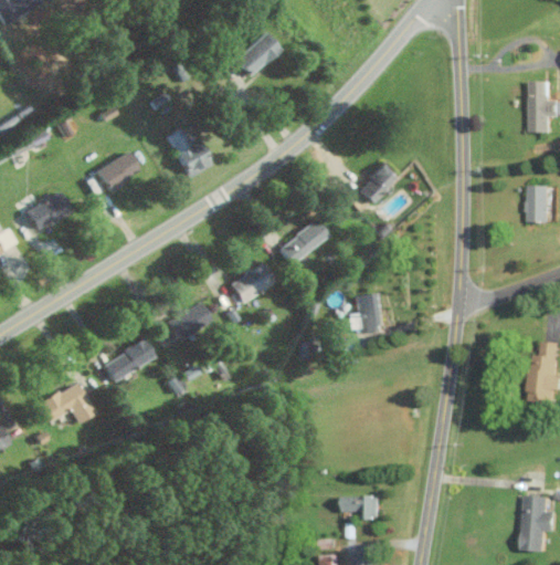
[(250,76),(281,48),(265,31),(234,61),(250,76)]
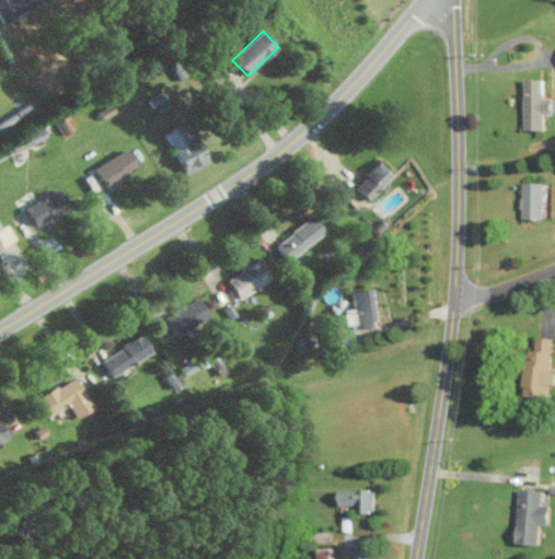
[(545,80),(525,80),(524,130),(545,131),(546,115),(554,115),(554,100),(545,99),(545,80)]
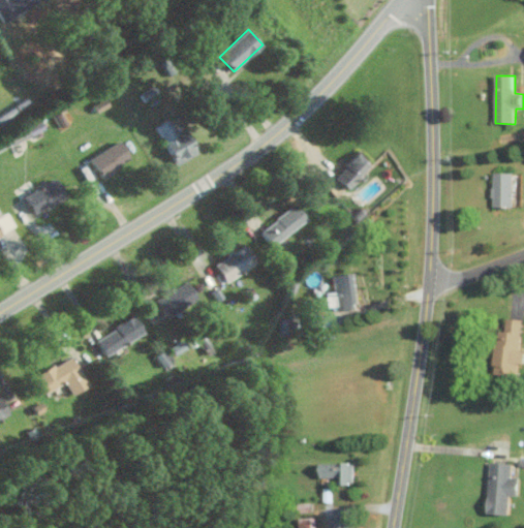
[(202,153),(187,130),(180,135),(170,118),(155,127),(180,166),(202,153)]
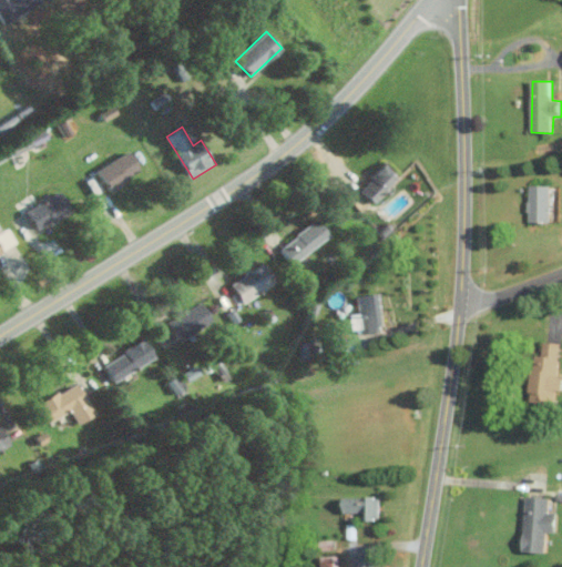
[(52,141),(48,129),(8,143),(12,155),(52,141)]
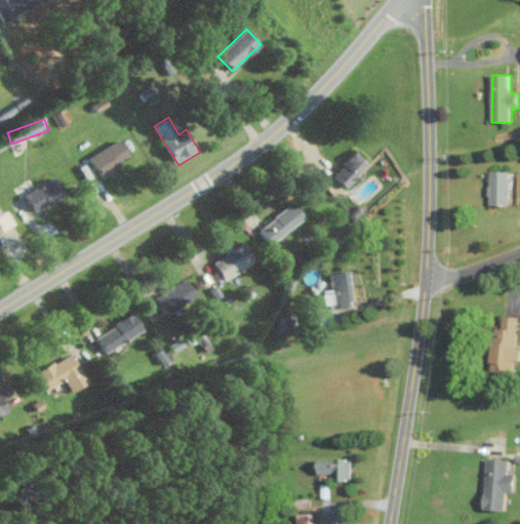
[(88,157),(97,177),(131,161),(122,142),(88,157)]
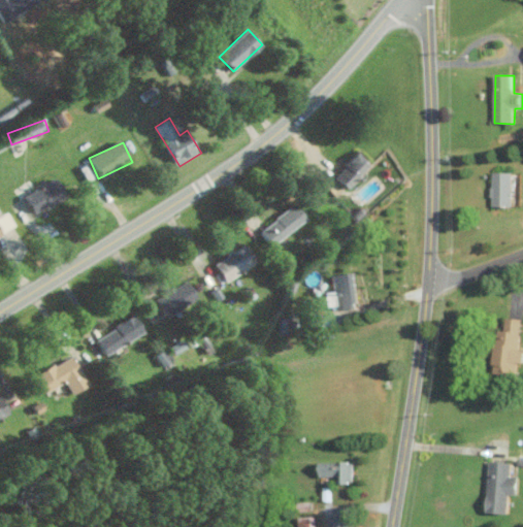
[(335,177),(350,191),(374,165),(359,152),(335,177)]
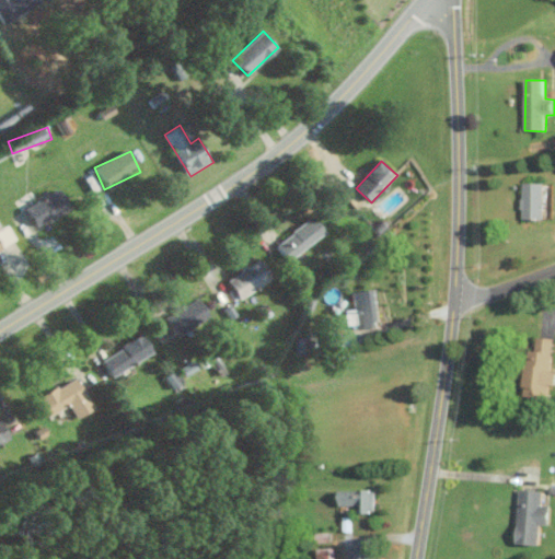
[(545,220),(546,183),(524,183),(523,219),(545,220)]
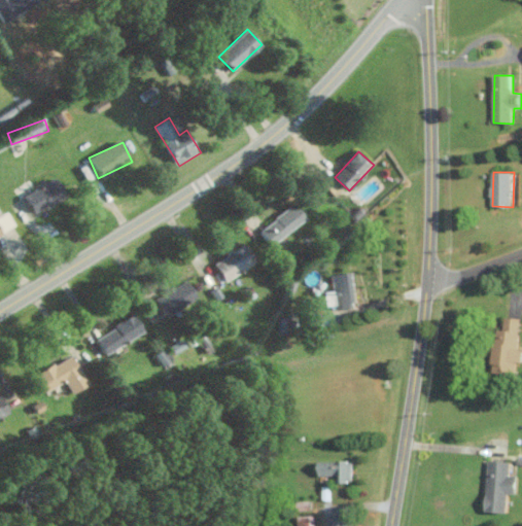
[(25,195),(34,213),(65,198),(56,179),(25,195)]
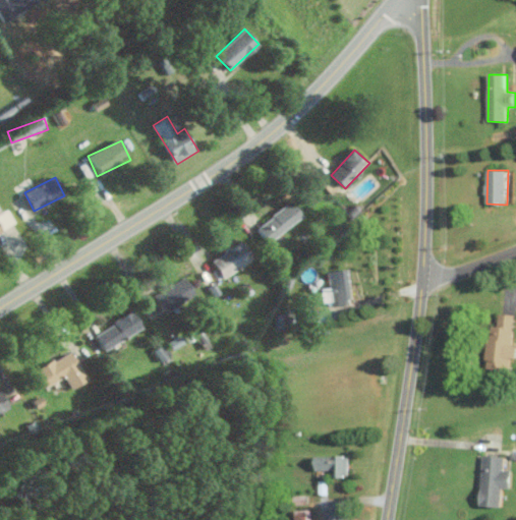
[(303,216),(290,201),(259,231),(271,245),(303,216)]
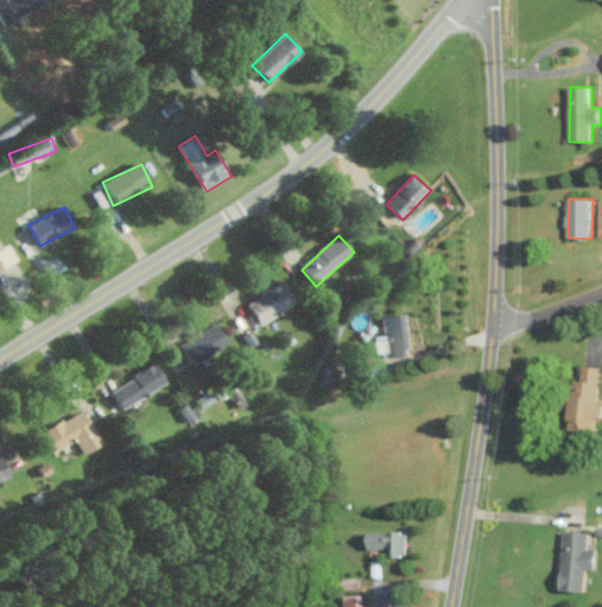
[(0,274),(21,264),(11,245),(0,250),(0,274)]
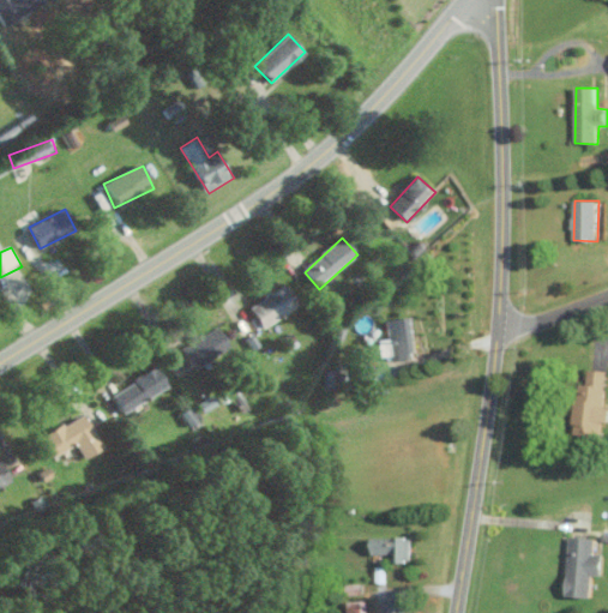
[(299,310),(287,287),(250,306),(262,329),(299,310)]
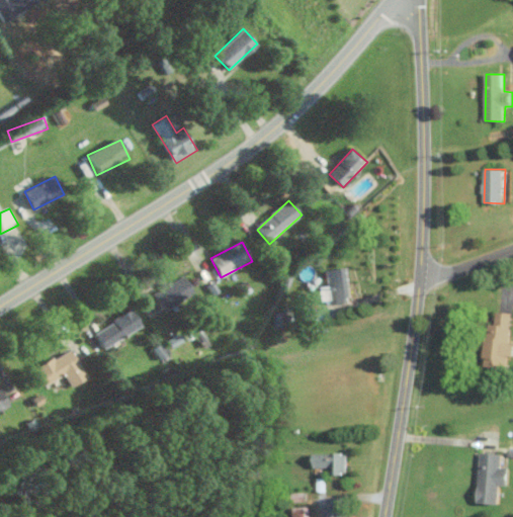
[(347,267),(327,270),(332,306),(352,303),(347,267)]
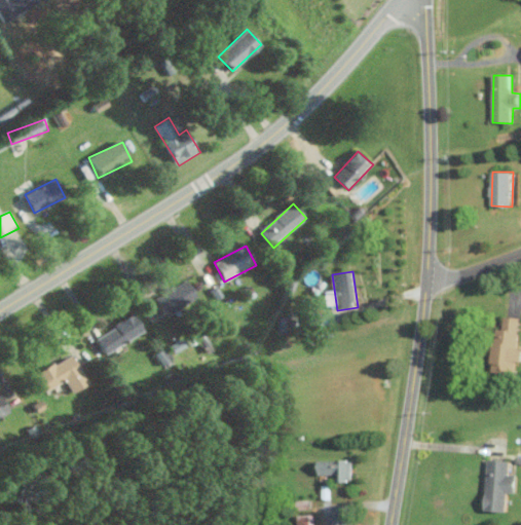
[(169,319),(198,296),(185,278),(155,301),(169,319)]
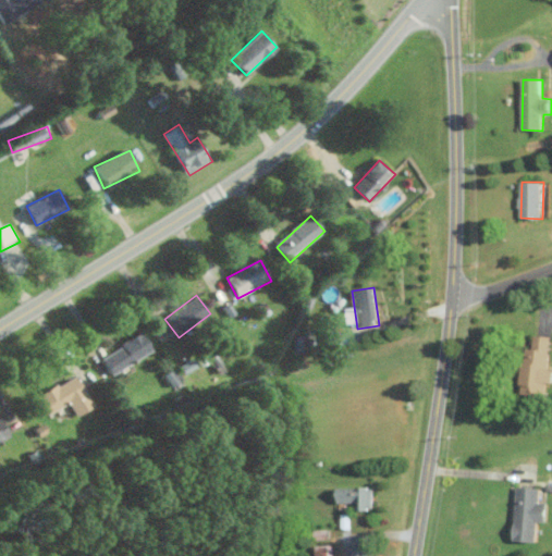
[(112,374),(154,353),(144,334),(102,357),(112,374)]
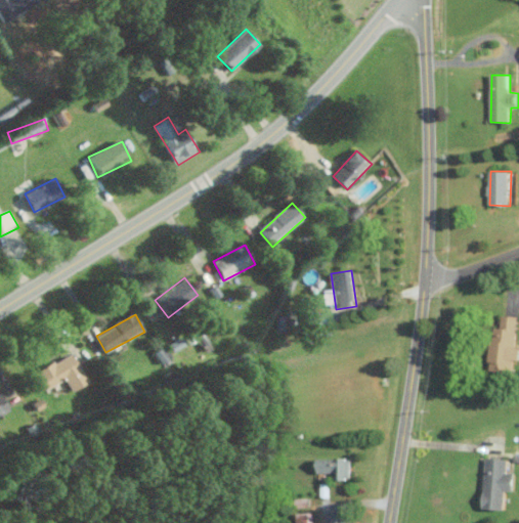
[(518,317),(504,315),(502,329),(493,328),(488,372),(515,374),(516,360),(518,360),(518,348),(517,348),(518,338),(518,317)]
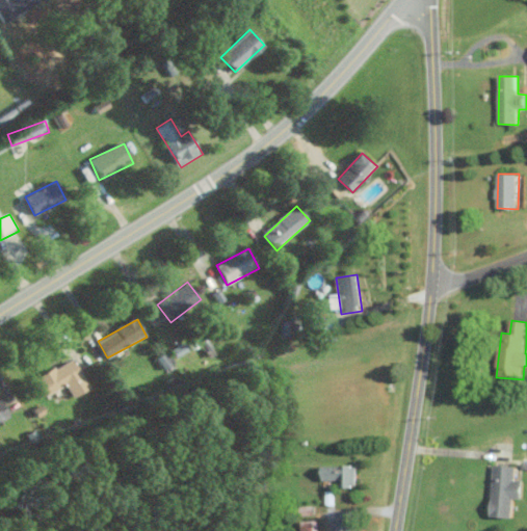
[(90,388),(71,357),(37,380),(48,397),(66,386),(75,398),(90,388)]
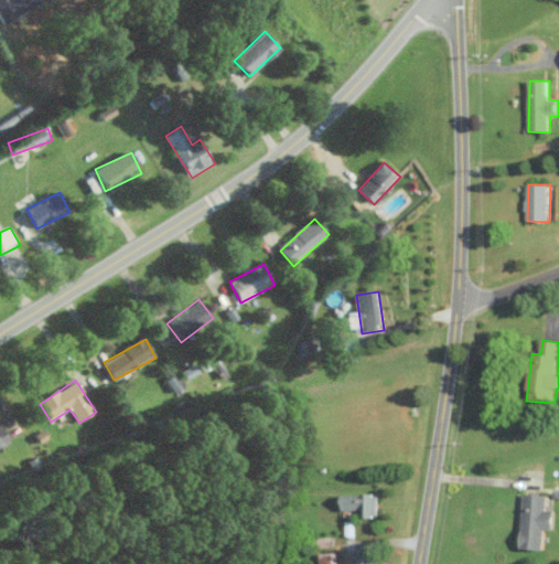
[(0,426),(0,450),(13,446),(4,425),(0,426)]
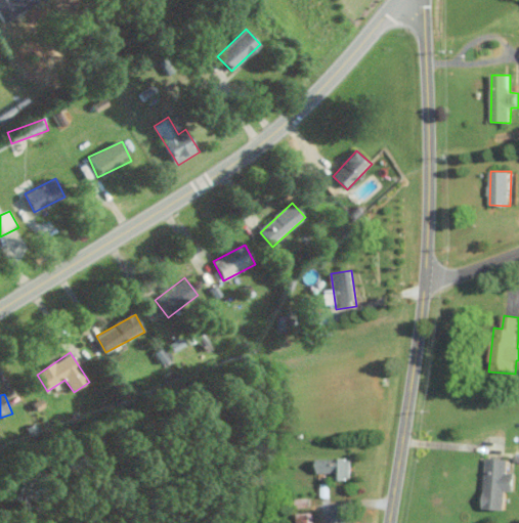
[(504,511),(506,491),(513,492),(515,474),(508,473),(509,461),(486,459),(481,509),(504,511)]
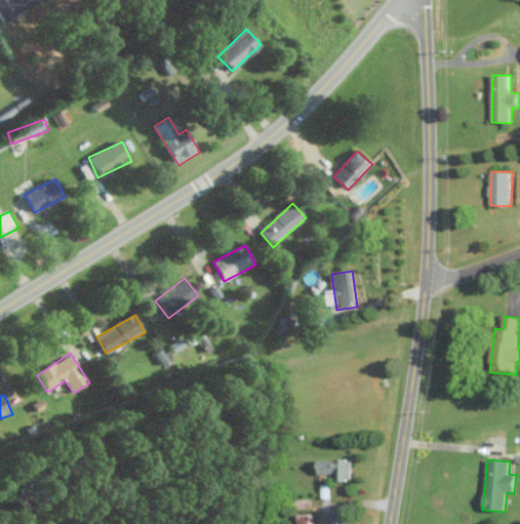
[(337,475),(337,481),(354,481),(354,460),(318,460),(318,475),(337,475)]
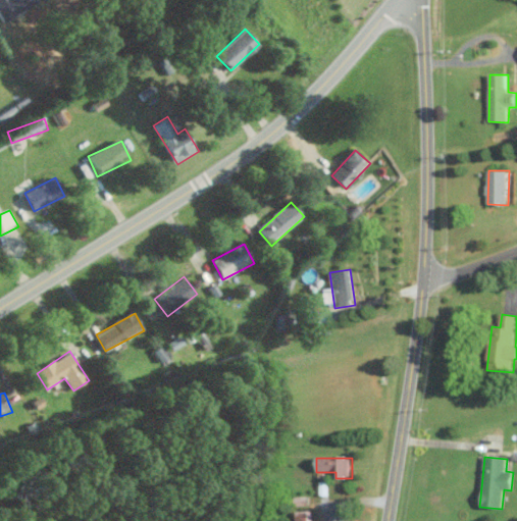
[(315,520),(315,511),(299,511),(299,520),(315,520)]
